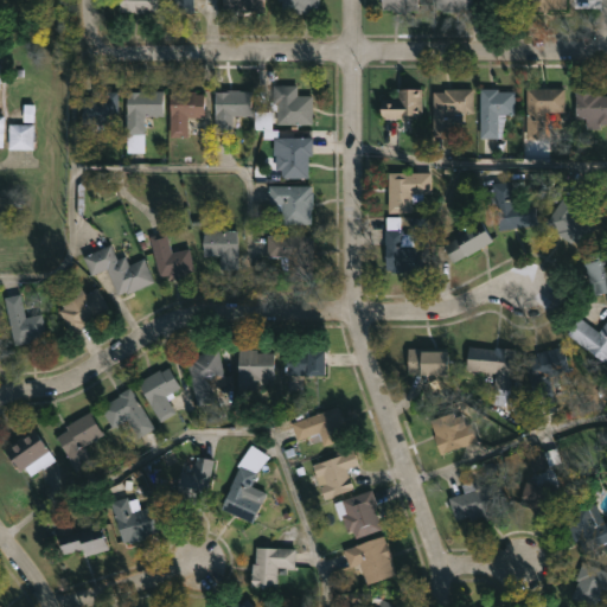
[(161,0),(161,8),(149,12),(119,11),(119,0),(161,0)]
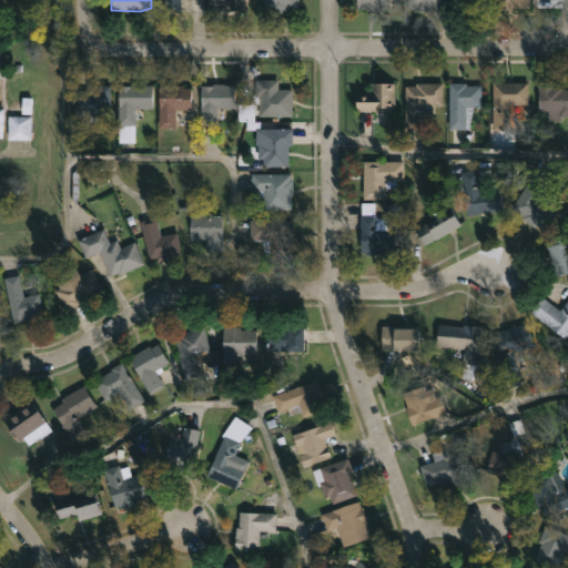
[(180,0),(180,9),(163,9),(163,0),(180,0)]
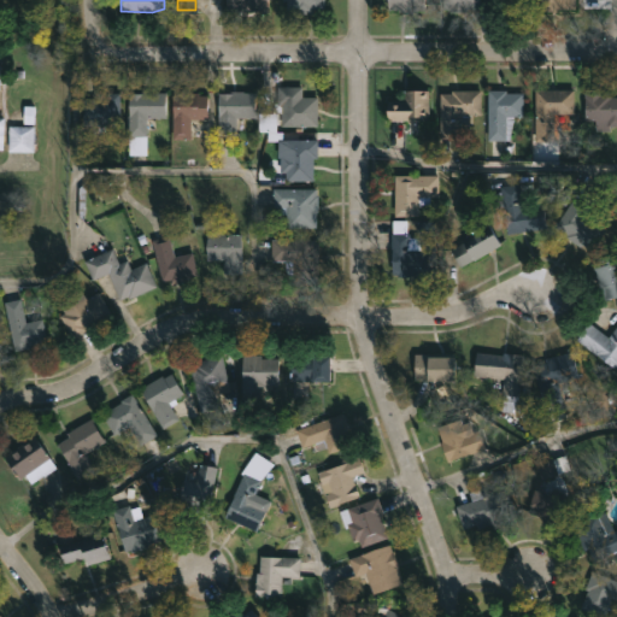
[(268,0),(268,11),(241,9),(241,11),(225,11),(225,0),(268,0)]
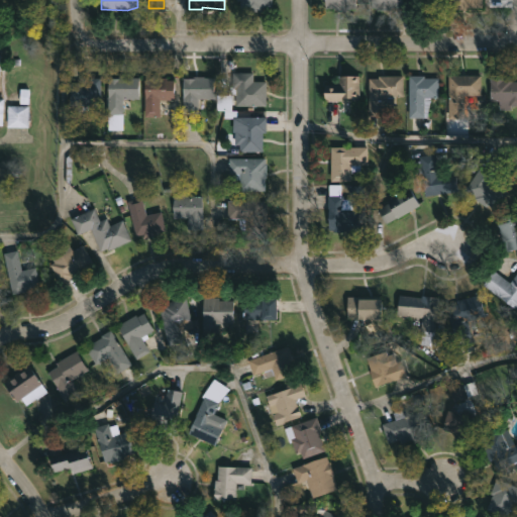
[(272,0),(272,7),(263,7),(263,10),(244,10),(244,7),(239,7),(240,0),(272,0)]
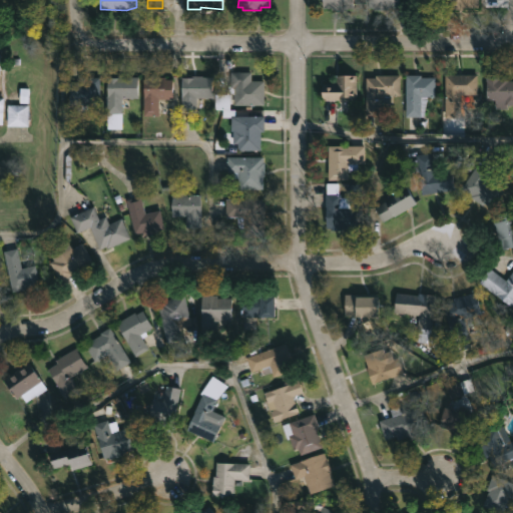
[(374,8),(368,8),(368,0),(399,0),(399,7),(374,8)]
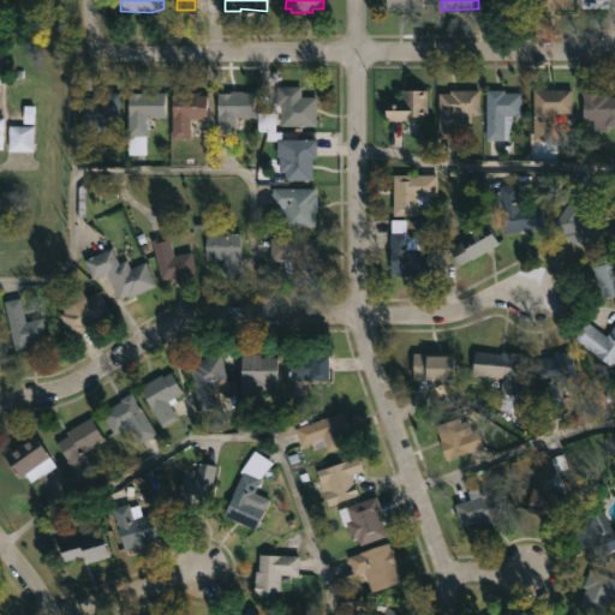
[(572,0),(573,9),(539,10),(538,0),(572,0)]
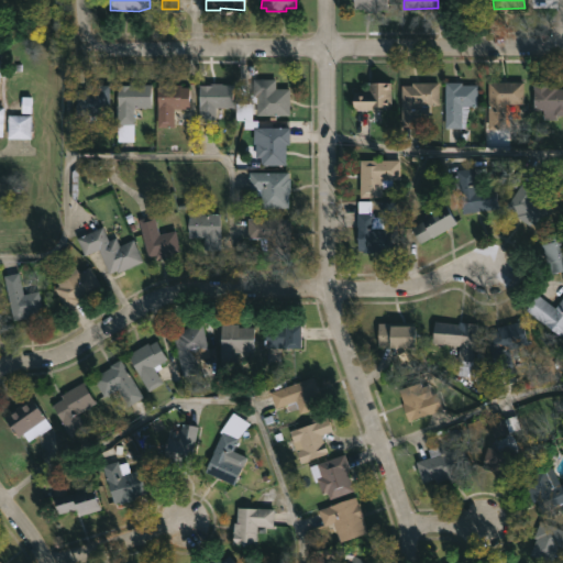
[(276,79),(276,87),(289,88),(289,114),(262,114),(262,119),(255,119),(256,103),(251,103),(251,94),(253,94),(253,79),(276,79)]
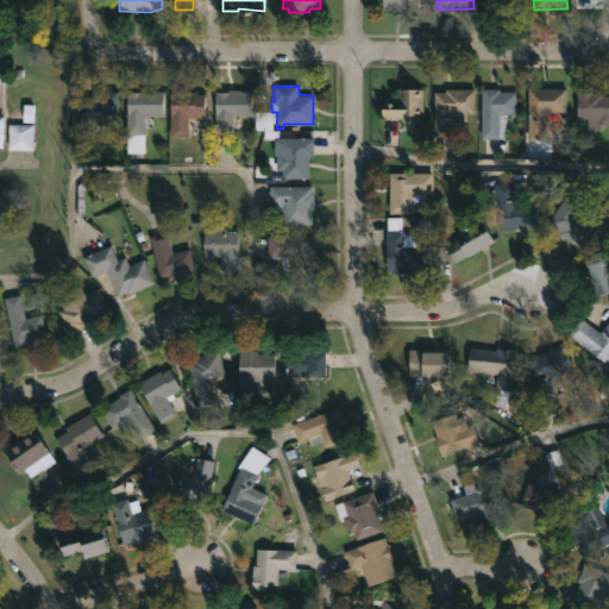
[(594,87),(594,90),(602,90),(602,95),(608,95),(608,124),(601,124),(601,129),(586,129),(586,118),(577,118),(577,87),(594,87)]
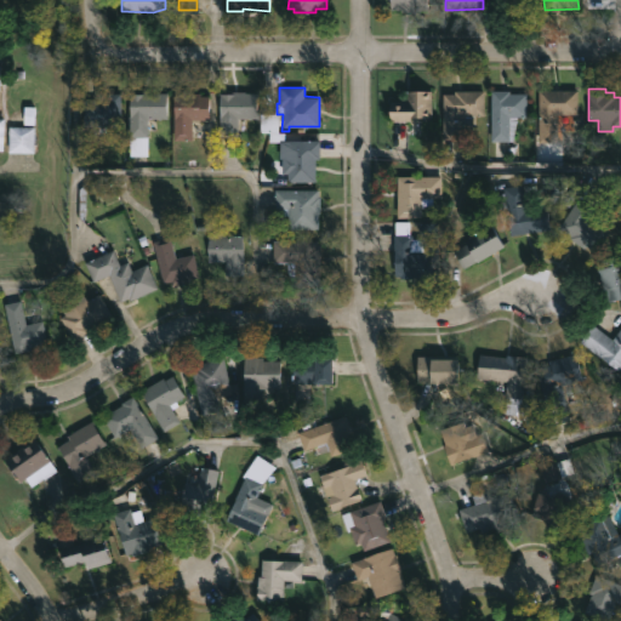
[(431,92),(432,117),(411,117),(411,120),(389,120),(389,102),(404,102),(404,97),(405,97),(405,90),(431,90),(431,92)]
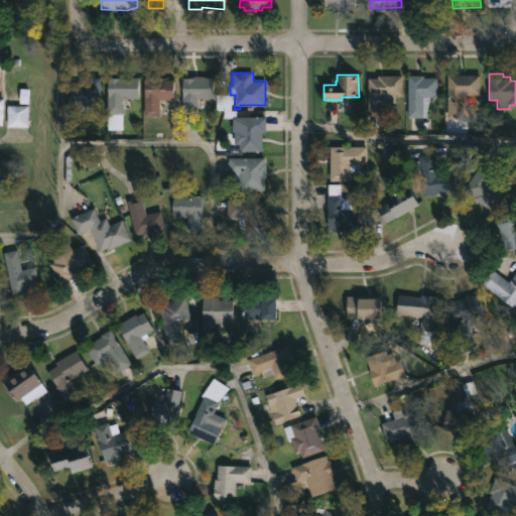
[(369,111),(368,111),(368,78),(371,78),(371,75),(401,75),(401,96),(391,96),(391,103),(385,103),(385,111),(369,111)]
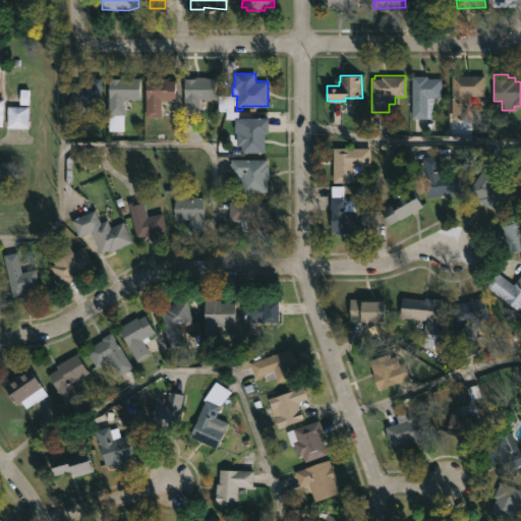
[(427,75),(427,78),(441,78),(441,98),(433,98),(429,118),(411,118),(412,75),(427,75)]
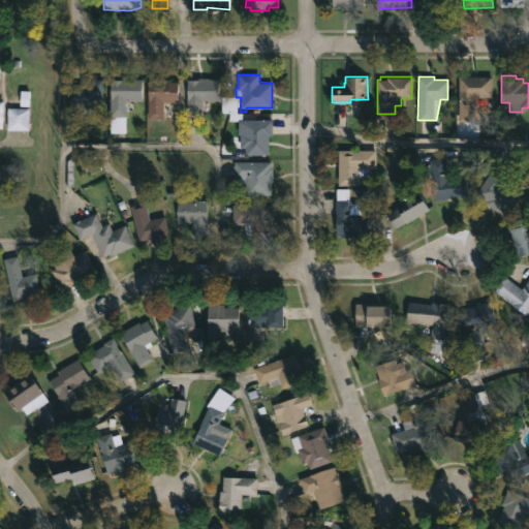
[(460,121),(459,121),(459,76),(492,76),(492,97),(472,97),(472,121),(460,121)]
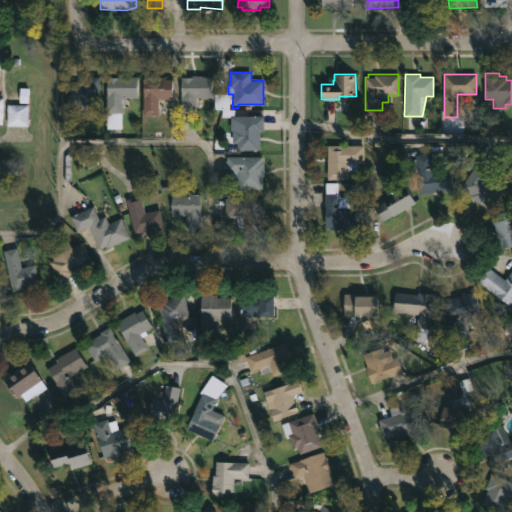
[(138,76),(137,96),(127,96),(126,106),(121,106),(120,111),(105,111),(106,76),(113,77),(113,75),(138,76)]
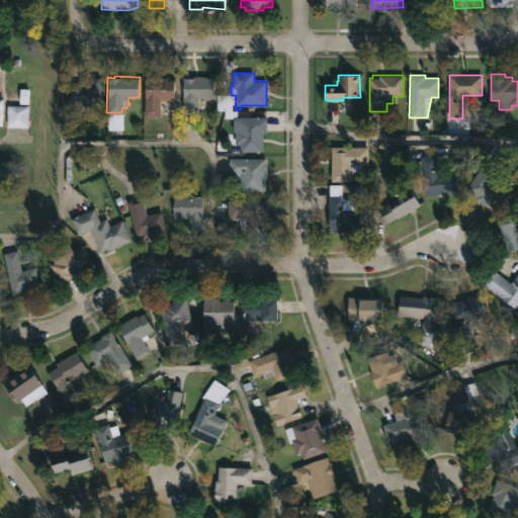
[(205,76),(205,77),(214,77),(214,90),(211,90),(211,97),(204,97),(204,108),(198,108),(198,112),(183,112),(183,77),(205,76)]
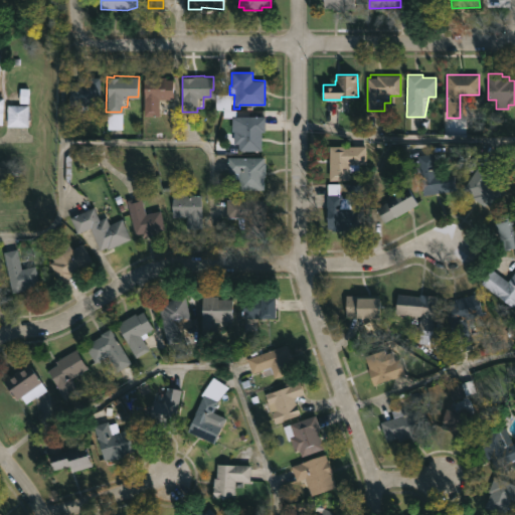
[(86,104),(86,111),(75,111),(75,104),(68,104),(68,81),(80,81),(80,79),(89,80),(89,76),(100,77),(99,104),(86,104)]
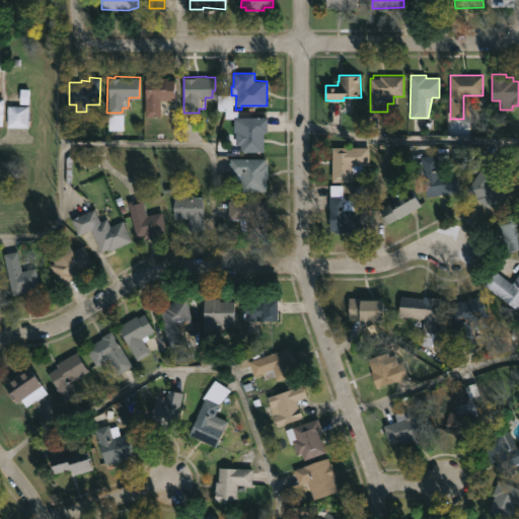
[(167,77),(167,79),(173,79),(173,98),(159,99),(159,118),(145,118),(145,77),(167,77)]
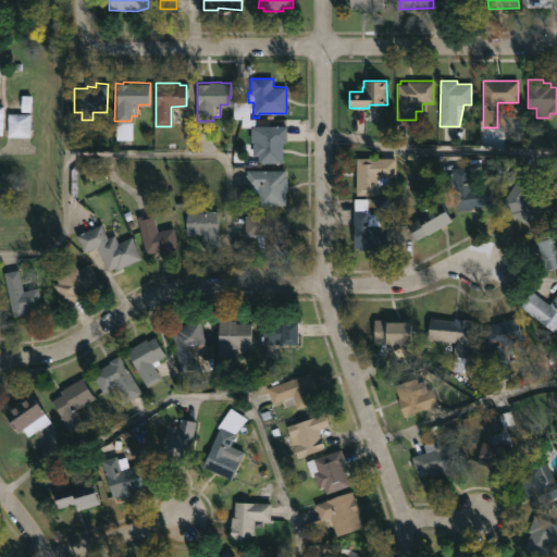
[(32,114),(31,137),(7,136),(8,113),(32,114)]
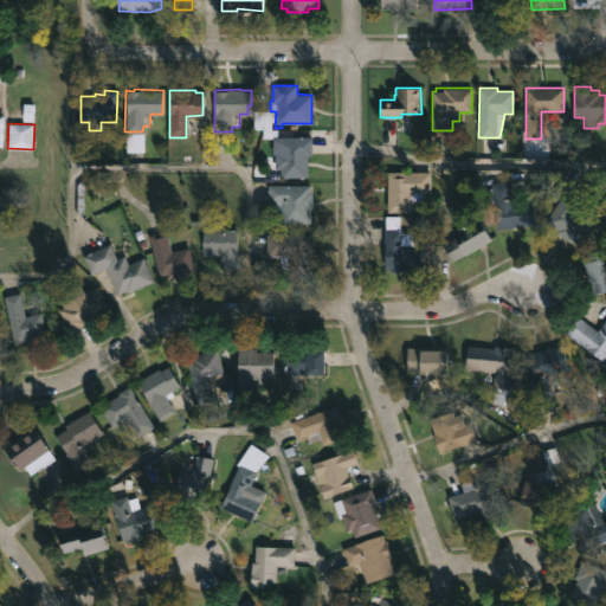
[(144,135),(128,134),(127,152),(143,153),(144,135)]
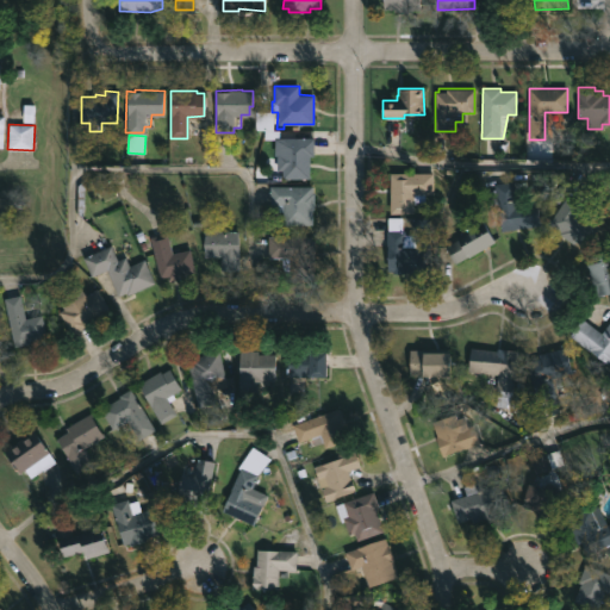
[(309,155),(309,179),(281,179),(281,169),(277,169),(277,155),(274,155),(274,137),(313,138),(313,155),(309,155)]
